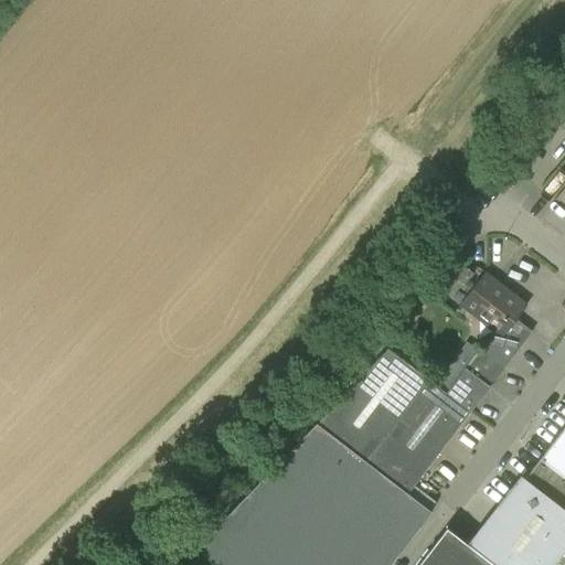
[(455,275),(464,281),(471,272),(462,264),(455,275)]
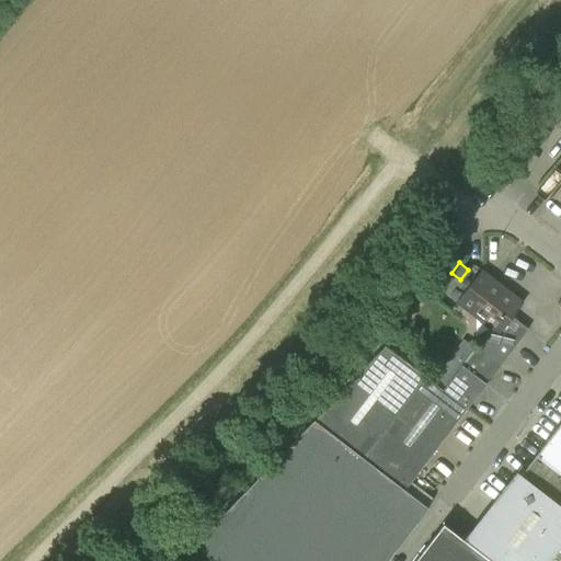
[(476,347),(443,390),(467,409),(528,330),(512,318),(523,304),(480,271),(455,304),(489,331),(476,347)]
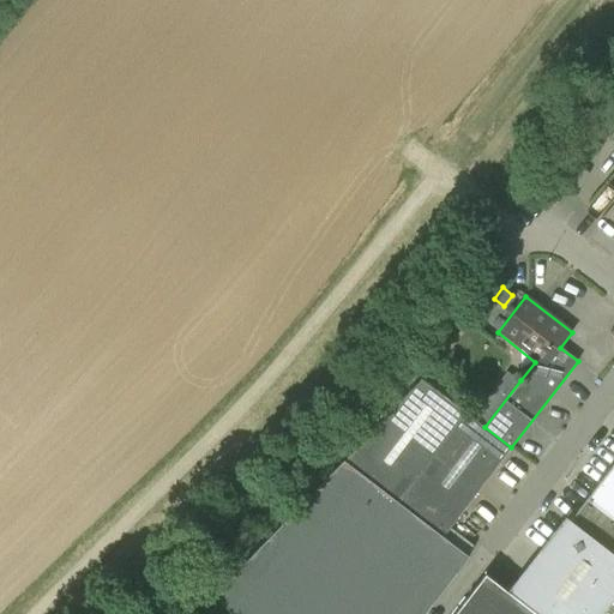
[(507,371),(471,417),(485,427),(521,380),(507,371)]
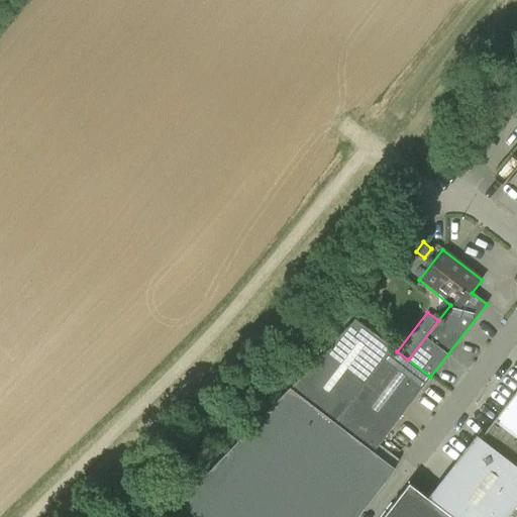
[(354,319),(289,387),(373,452),(430,377),(408,359),(397,351),(354,319)]
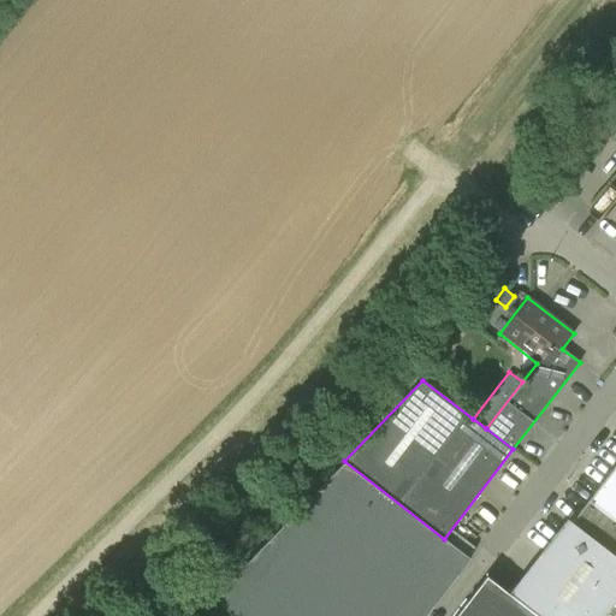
[(425,615),(469,560),(444,539),(344,461),(212,599),(234,615),(425,615)]
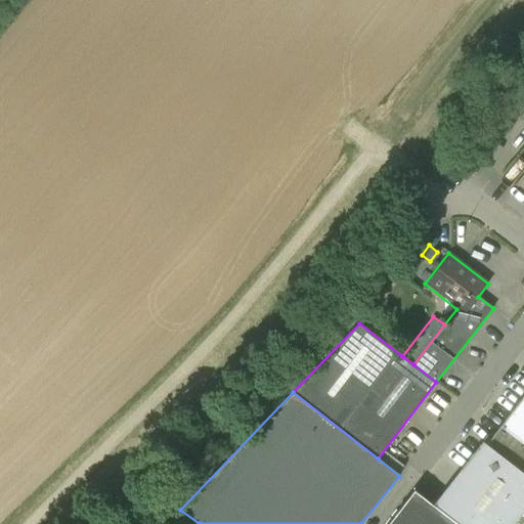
[(462,523),(523,523),(523,393),(438,506),(462,523)]
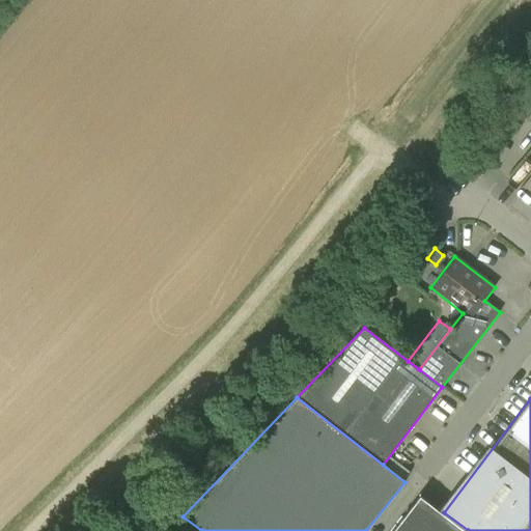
[(463,530),(441,514),(419,498),(393,530),(463,530)]
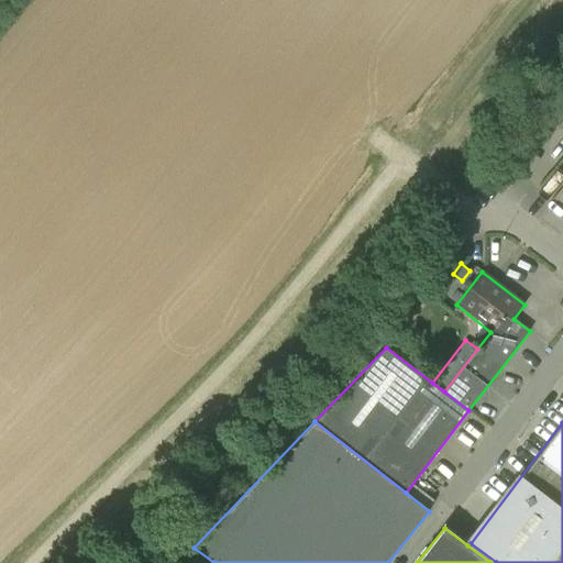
All buildings are outlined.
